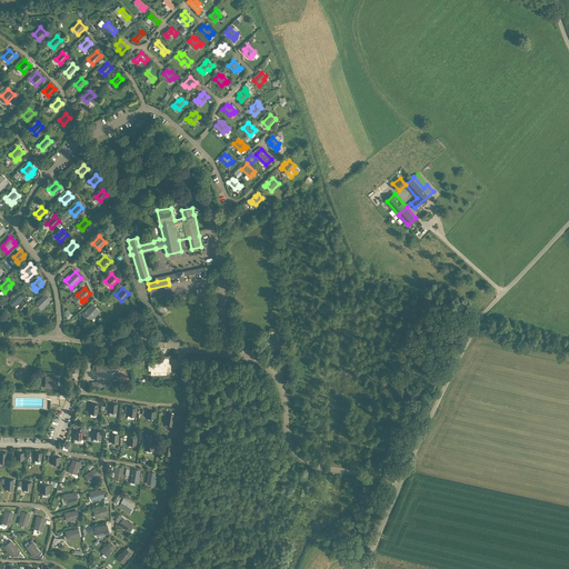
[(18,292),(11,299),(10,299),(9,301),(15,307),(20,301),(19,299),(22,297),(18,292)]
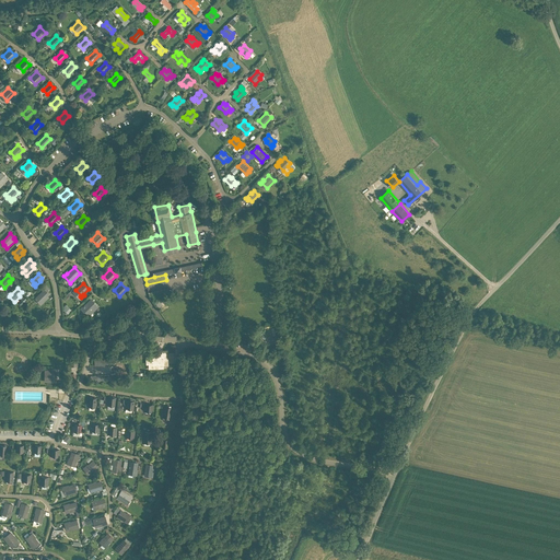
[(168,289),(148,293),(150,299),(170,294),(168,289)]
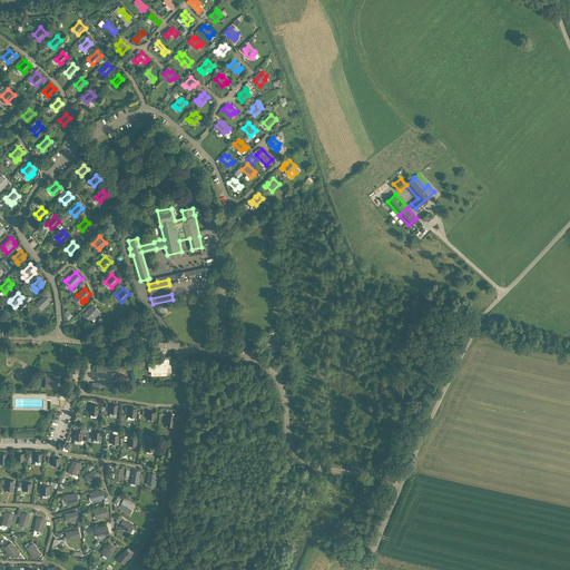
[(46,295),(39,302),(39,301),(37,303),(40,306),(42,308),(48,303),(47,302),(49,300),(46,295)]
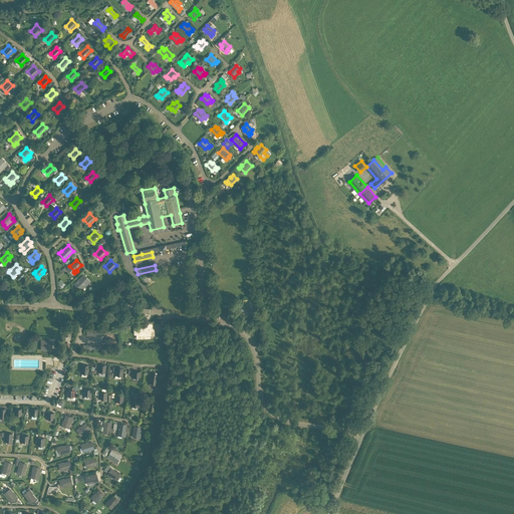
[(83,275),(76,282),(76,281),(74,283),(80,290),(89,281),(83,275)]
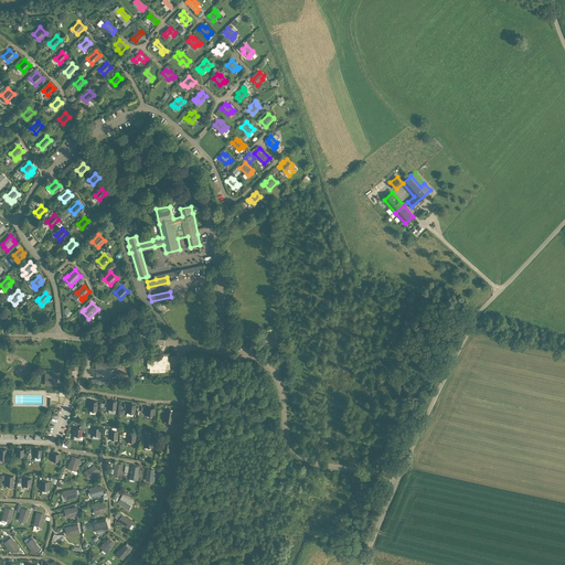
[(163,360),(148,360),(148,368),(150,368),(150,372),(160,371),(160,366),(164,366),(164,369),(169,369),(169,353),(163,353),(163,360)]
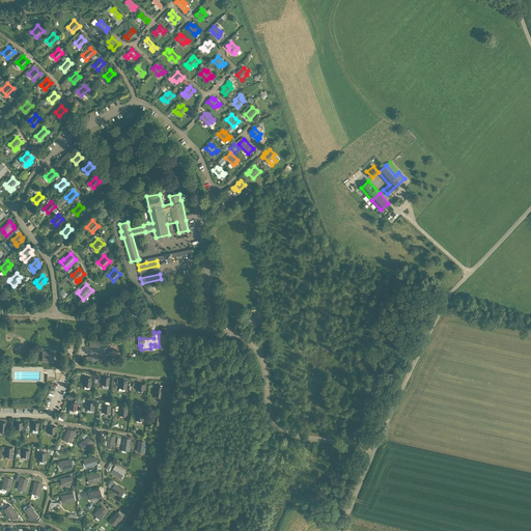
[(53,353),(47,353),(47,355),(43,355),(43,360),(48,360),(48,361),(53,361),(53,353)]
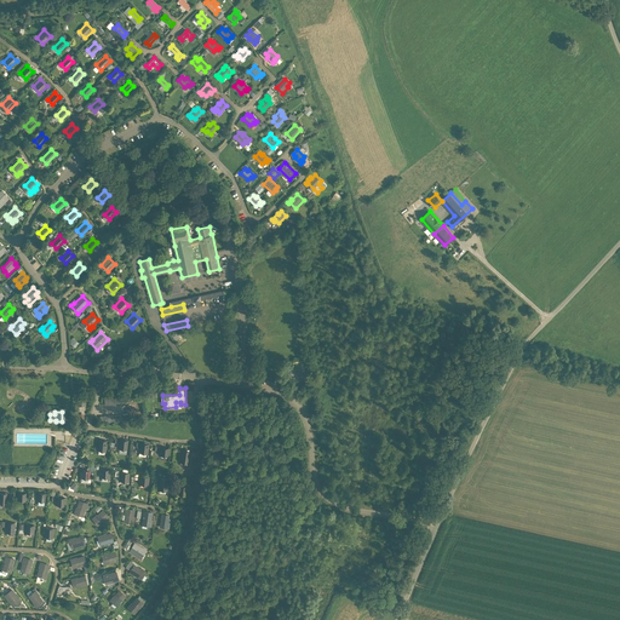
[(128,440),(119,438),(118,449),(128,449),(128,440)]
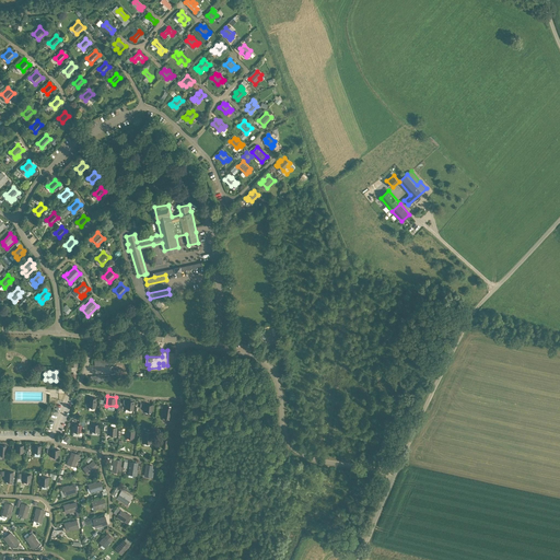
[(97,398),(89,397),(88,407),(96,408),(97,398)]
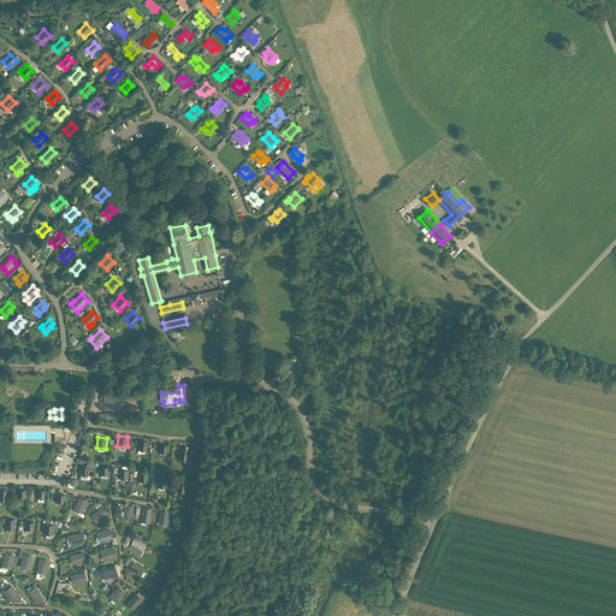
[(148,440),(138,440),(137,450),(148,451),(148,440)]
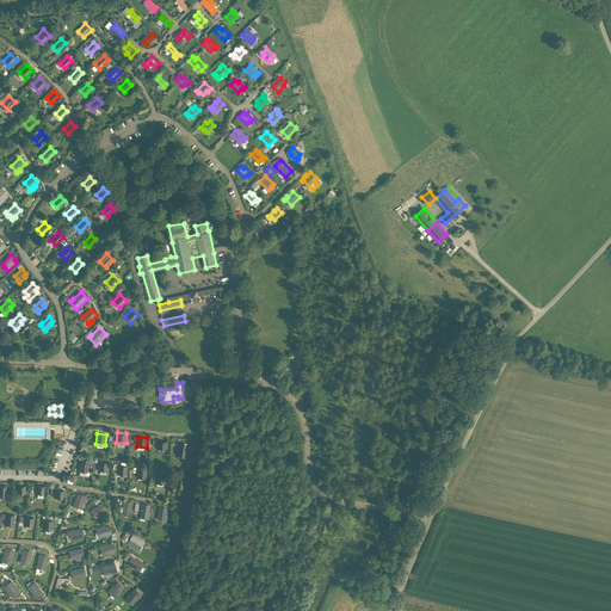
[(187,444),(179,443),(177,456),(186,457),(187,444)]
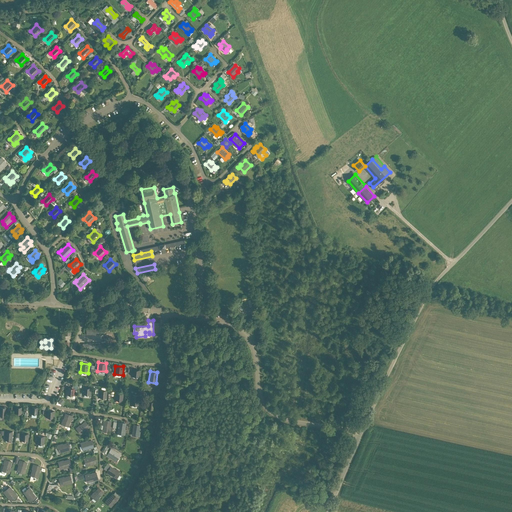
[(107,390),(99,389),(99,398),(107,398),(107,390)]
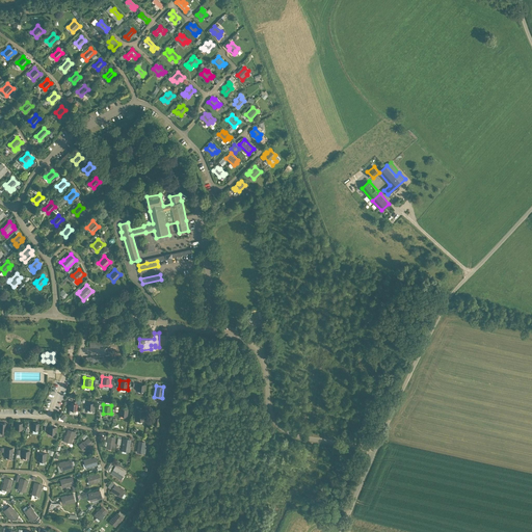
[(145,410),(136,409),(135,421),(144,421),(145,410)]
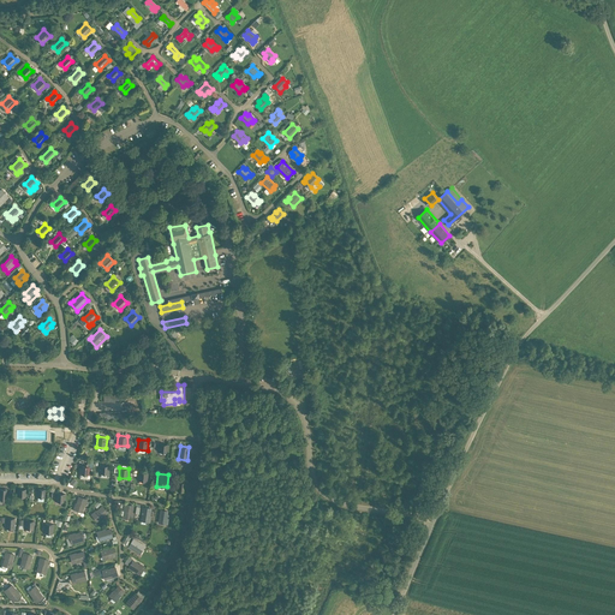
[(186,482),(177,481),(175,491),(185,493),(186,482)]
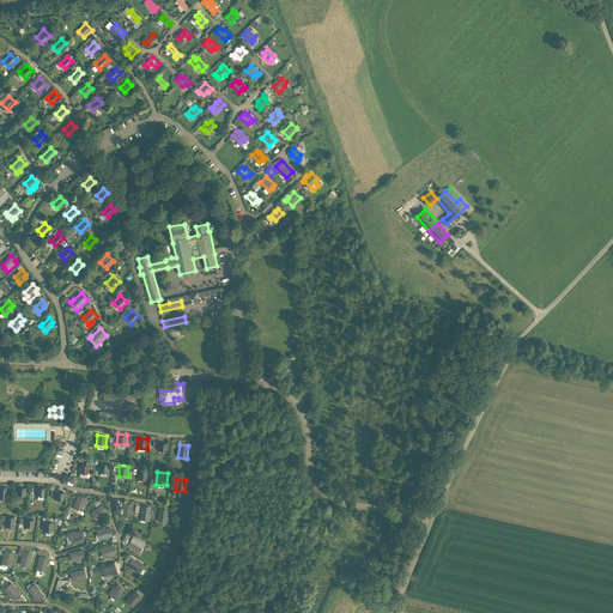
[(86,498),(79,495),(77,502),(76,502),(73,507),(79,509),(78,509),(82,510),(84,502),(85,502),(86,498)]
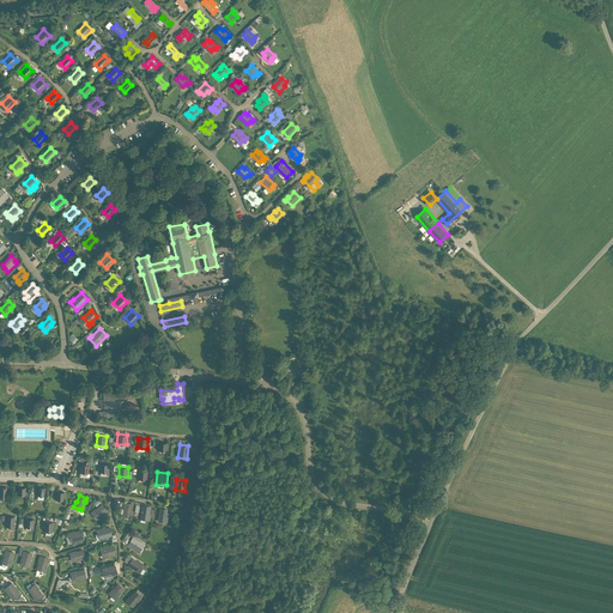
[(102,504),(96,509),(91,513),(93,515),(96,514),(98,517),(101,515),(102,516),(107,511),(102,504)]
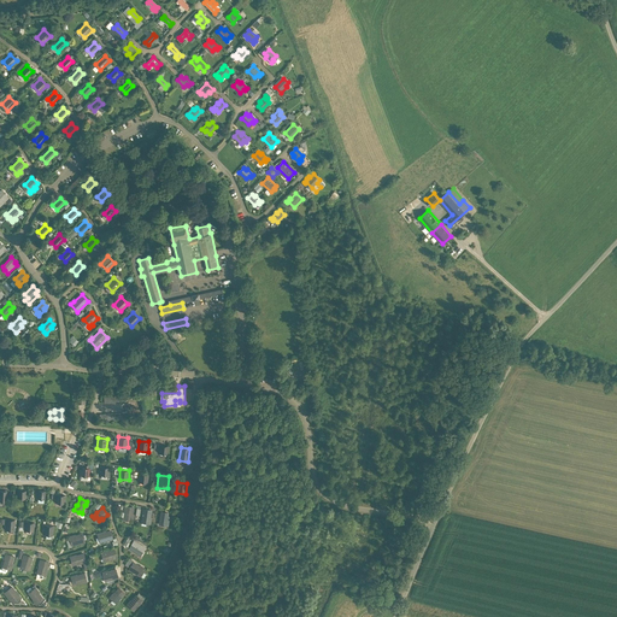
[(54,526),(45,524),(43,535),(53,535),(54,526)]
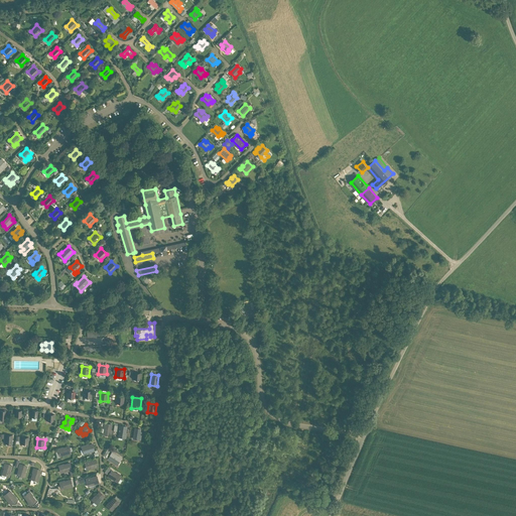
[(89,444),(82,446),(83,449),(84,449),(85,453),(91,450),(91,452),(94,450),(92,443),(89,444)]
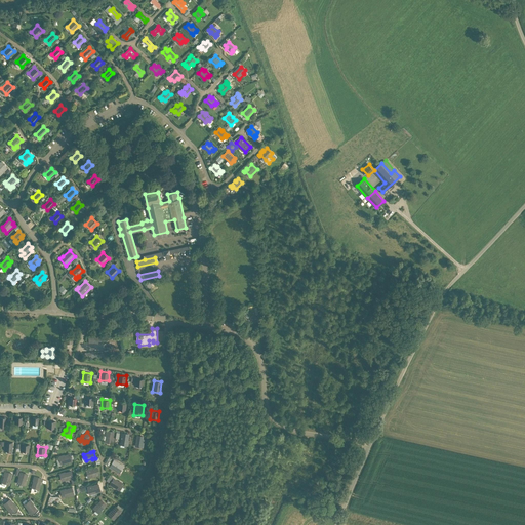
[(70,453),(64,455),(64,454),(58,455),(61,462),(68,460),(68,461),(72,460),(70,453)]
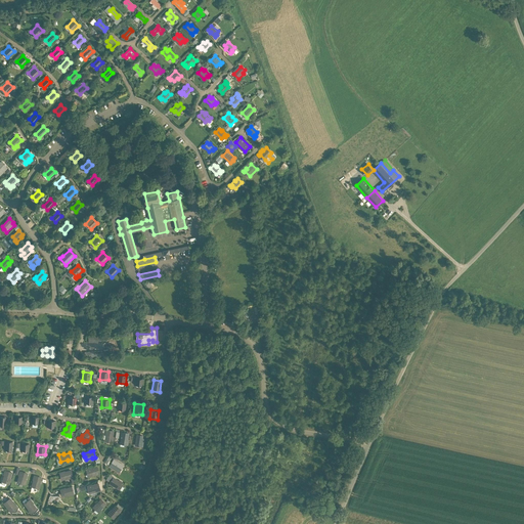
[(119,463),(114,460),(110,466),(113,468),(114,467),(118,470),(120,467),(122,468),(123,465),(119,463)]
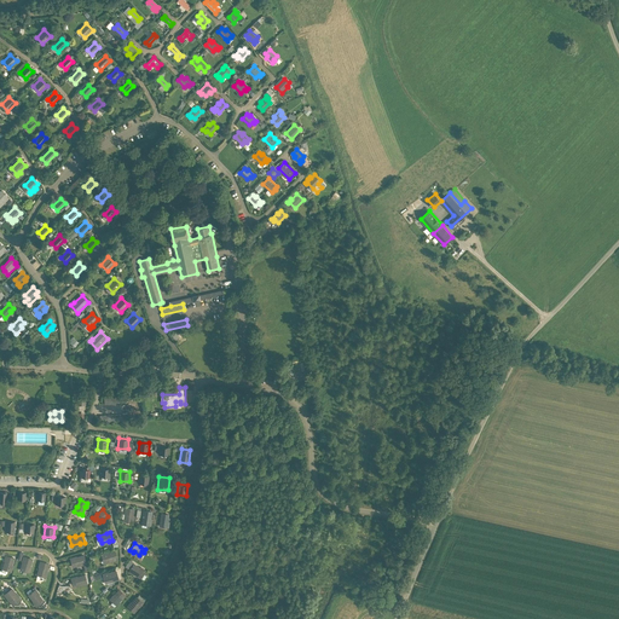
[(115,551),(108,554),(108,553),(102,554),(103,559),(105,557),(106,562),(113,560),(113,561),(117,560),(115,551)]
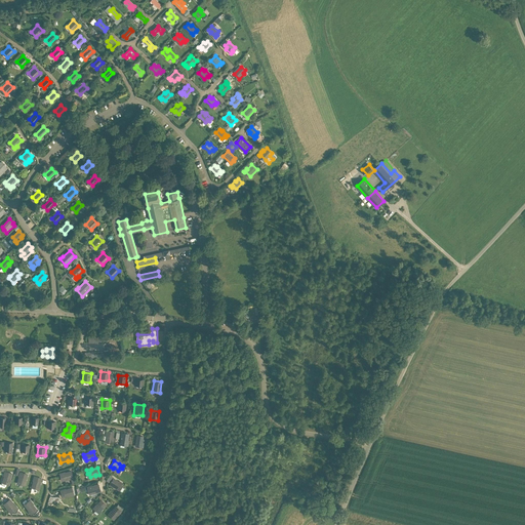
[(12,473),(5,471),(4,475),(2,482),(9,484),(10,480),(10,479),(12,473)]
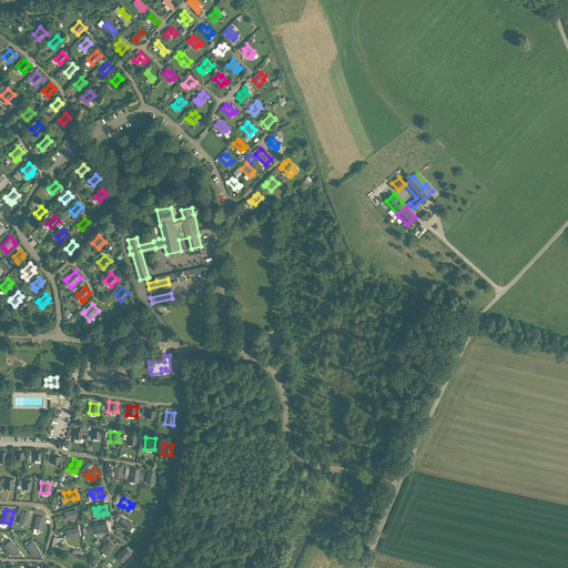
[(77,509),(70,511),(70,510),(64,513),(66,516),(68,515),(69,519),(74,517),(74,518),(79,517),(77,509)]
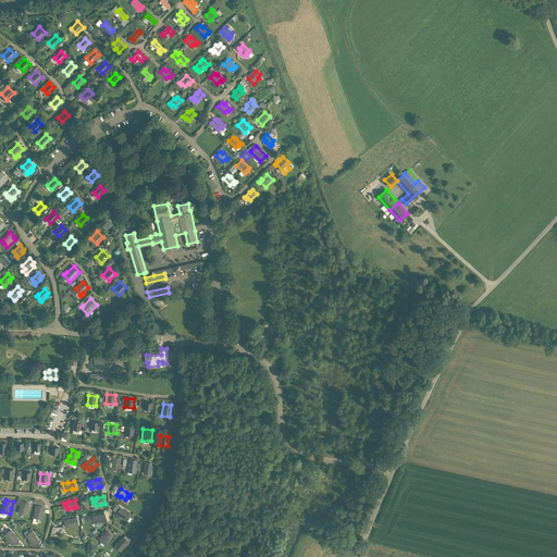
[(28,503),(22,500),(21,505),(19,512),(26,515),(27,509),(28,503)]
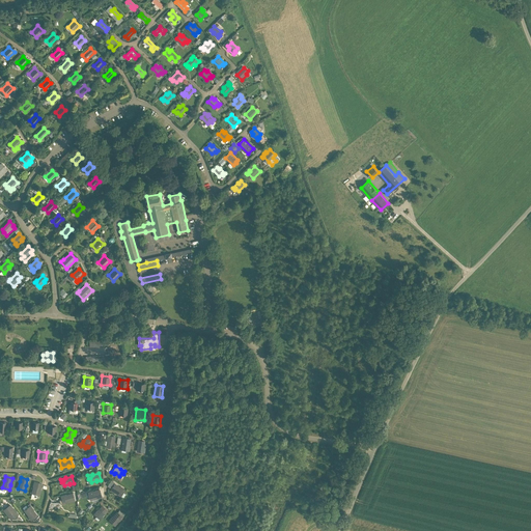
[(42,483),(34,481),(33,485),(34,485),(32,494),(39,496),(40,491),(40,490),(42,483)]
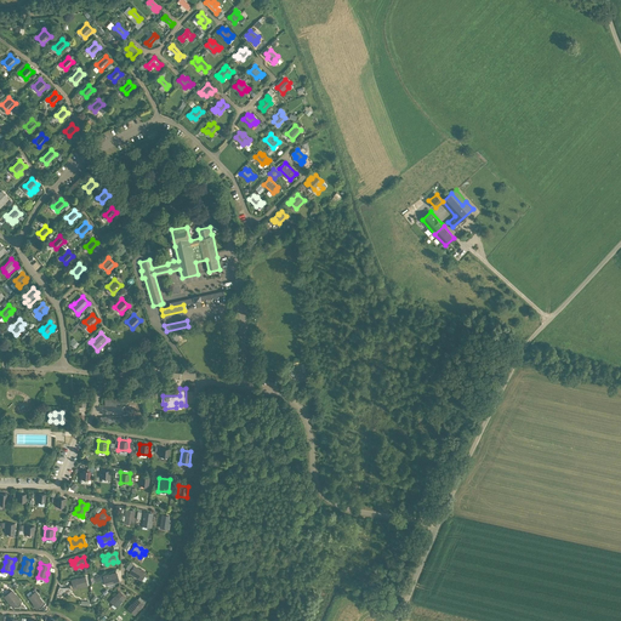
[(141,570),(135,565),(130,573),(134,575),(142,580),(144,575),(143,575),(146,571),(141,569),(141,570)]
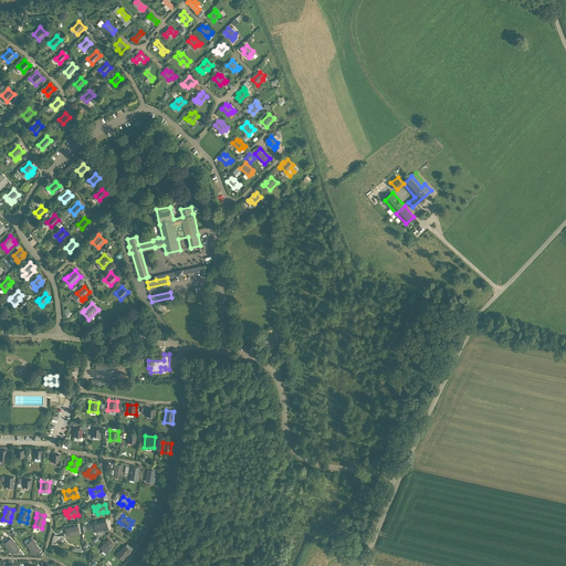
[(106,522),(100,524),(100,523),(94,525),(95,528),(97,527),(98,532),(104,530),(104,531),(108,530),(106,522)]
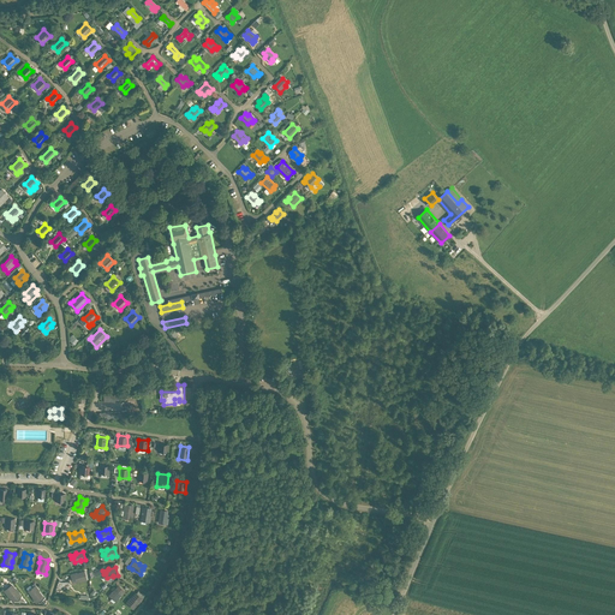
[(84,571),(77,573),(77,572),(71,573),(73,581),(82,579),(82,580),(87,579),(84,571)]
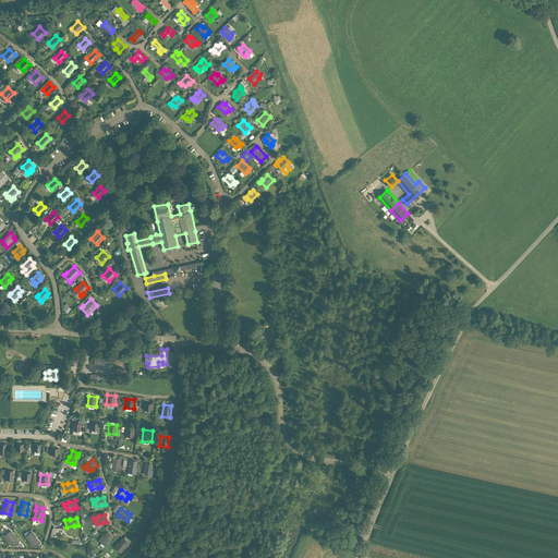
[(14,534),(11,531),(3,536),(9,543),(9,542),(12,545),(19,540),(14,534)]
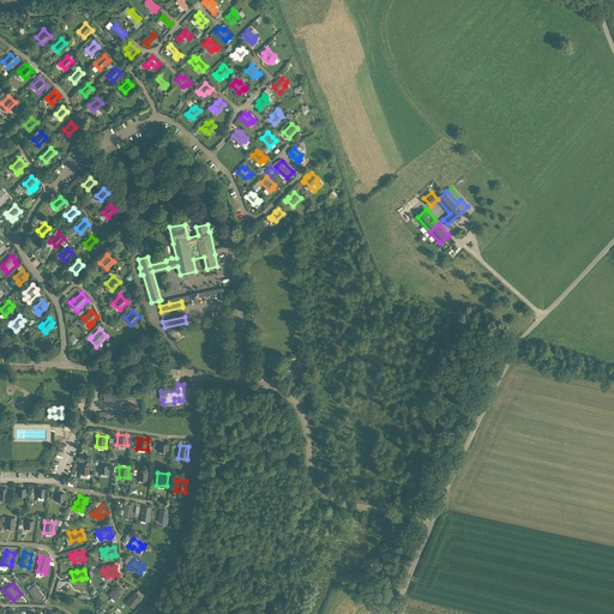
[(35,585),(32,588),(34,589),(30,591),(34,596),(34,597),(36,601),(43,595),(38,589),(35,585)]
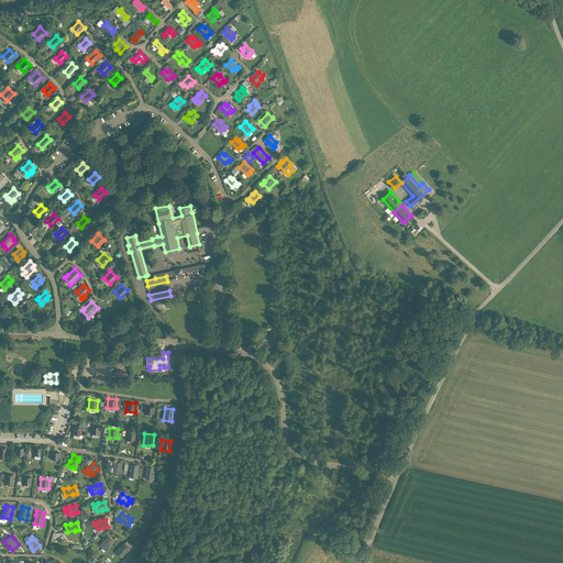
[(108,537),(103,541),(100,545),(102,548),(105,545),(107,549),(111,544),(114,541),(108,537)]
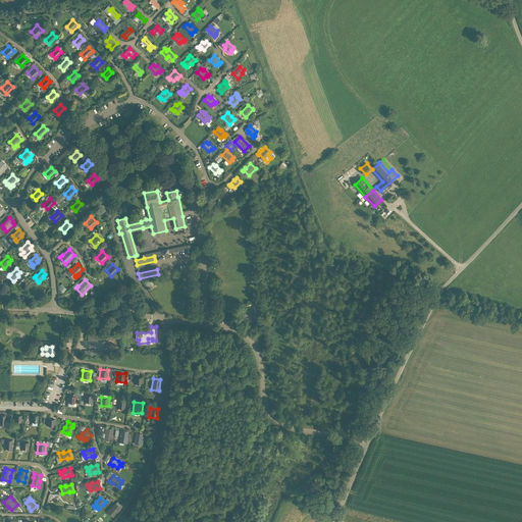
[(115,504),(111,508),(110,508),(107,512),(110,514),(111,512),(114,515),(117,511),(118,511),(120,508),(115,504)]
